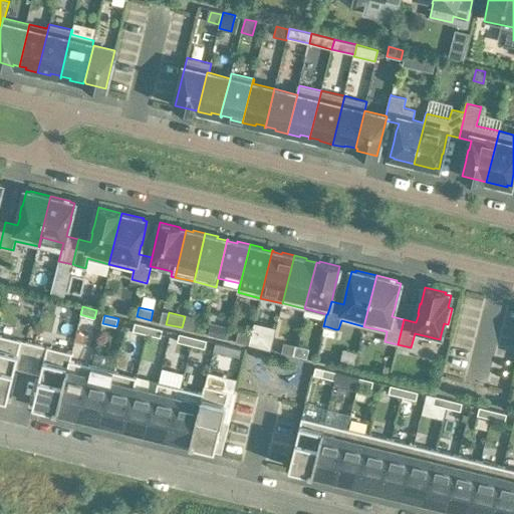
[(185,316),(182,327),(192,330),(194,321),(195,318),(185,316)]
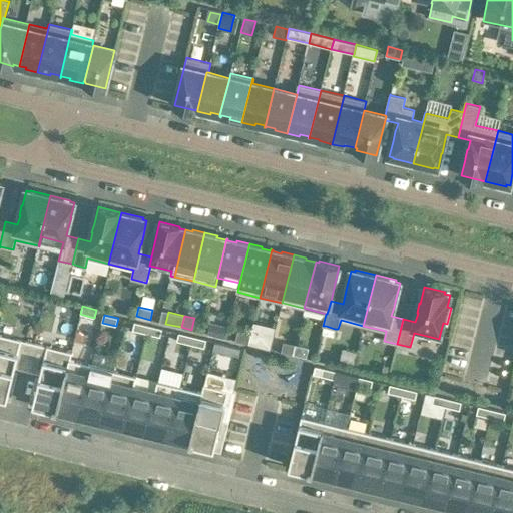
[(133,330),(146,334),(148,326),(134,322),(133,330)]
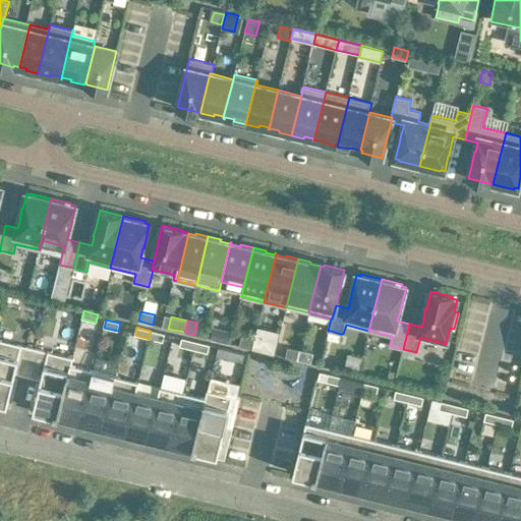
[(214,329),(212,339),(229,343),(231,333),(214,329)]
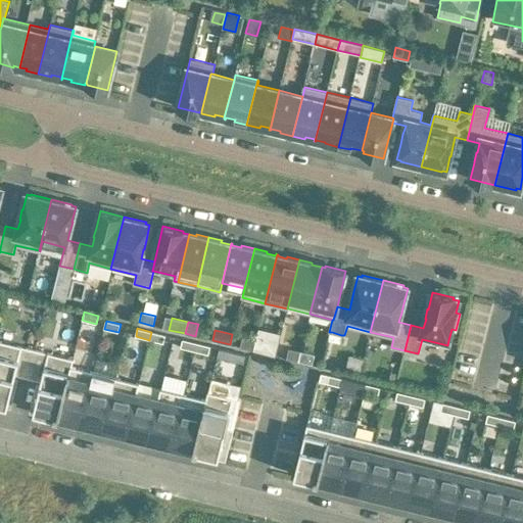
[(151,332),(149,340),(163,343),(165,335),(151,332)]
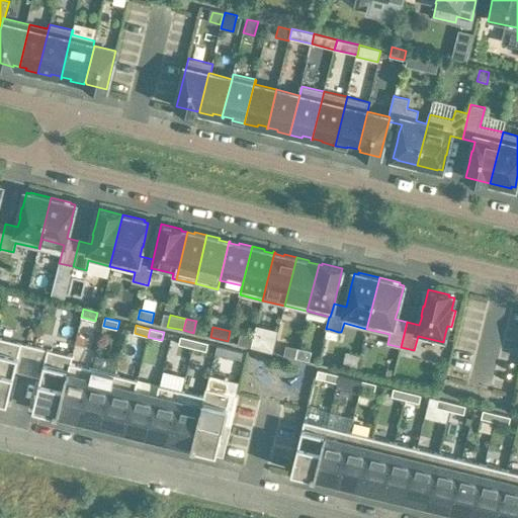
[(329,329),(327,337),(336,340),(338,332),(329,329)]
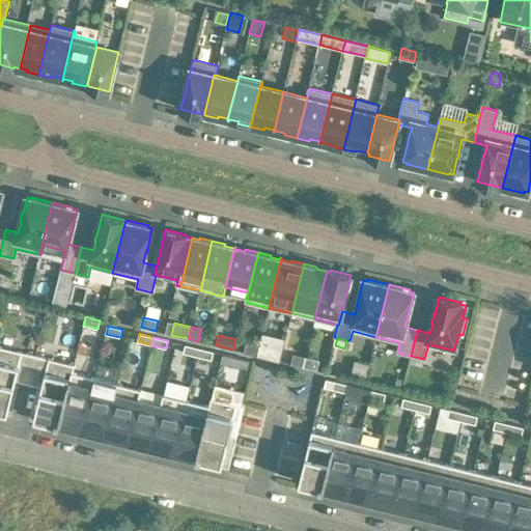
[(259,344),(246,341),(244,352),(257,356),(259,344)]
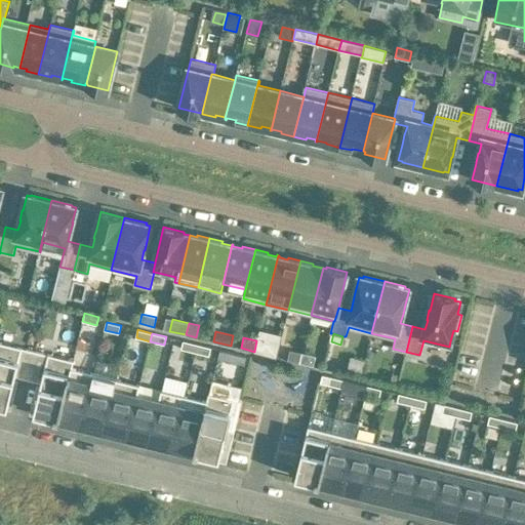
[(182,349),(195,352),(197,344),(184,340),(182,349)]
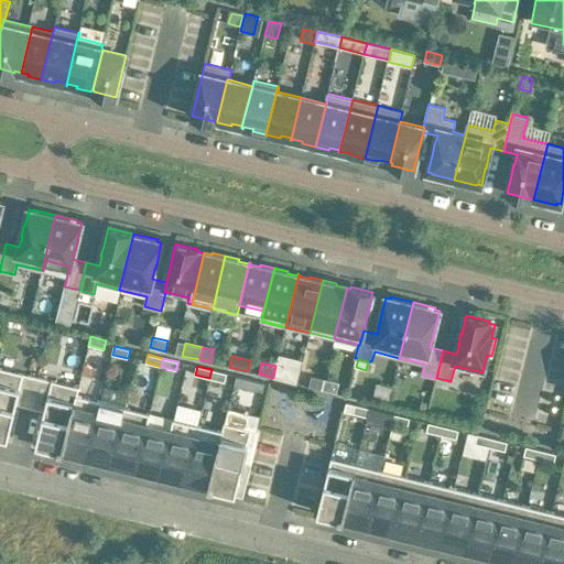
[(17,404),(30,408),(38,377),(0,367),(0,434),(9,436),(17,404)]
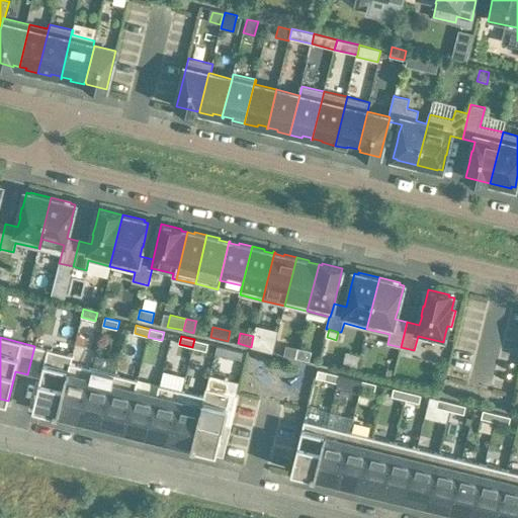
[(259,337),(257,347),(272,351),(274,340),(259,337)]
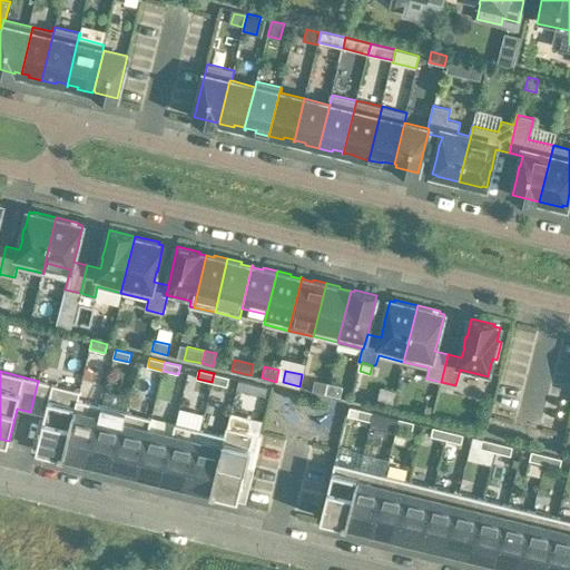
[(214,373),(212,382),(227,386),(229,377),(214,373)]
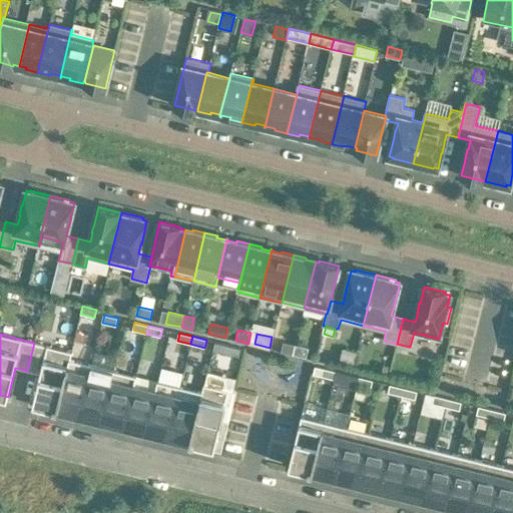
[(236,364),(240,348),(214,342),(213,350),(226,353),(224,361),(236,364)]
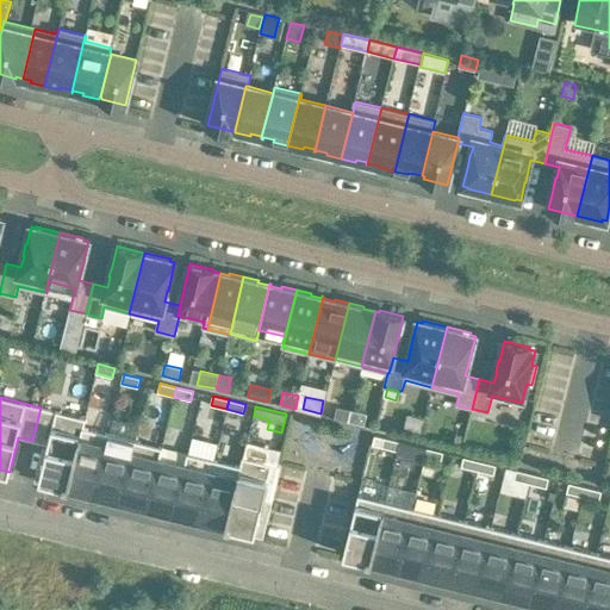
[(348,422),(350,410),(337,406),(334,418),(348,422)]
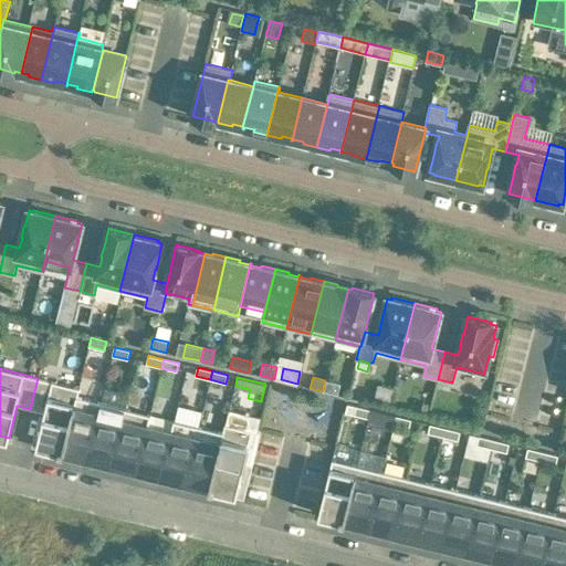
[(63,451),(79,388),(38,378),(30,409),(44,412),(37,444),(63,451)]
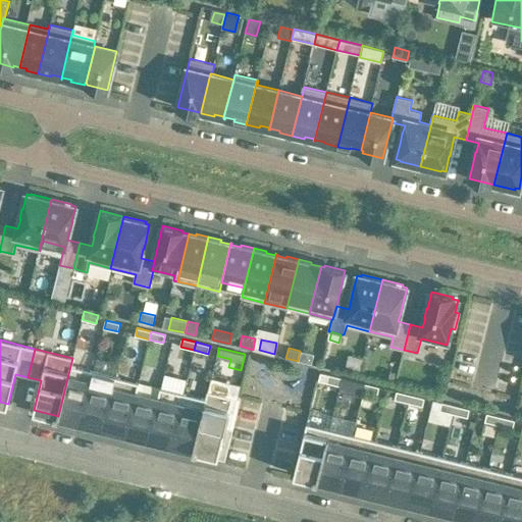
[(314,354),(300,351),(298,361),(312,364),(314,354)]
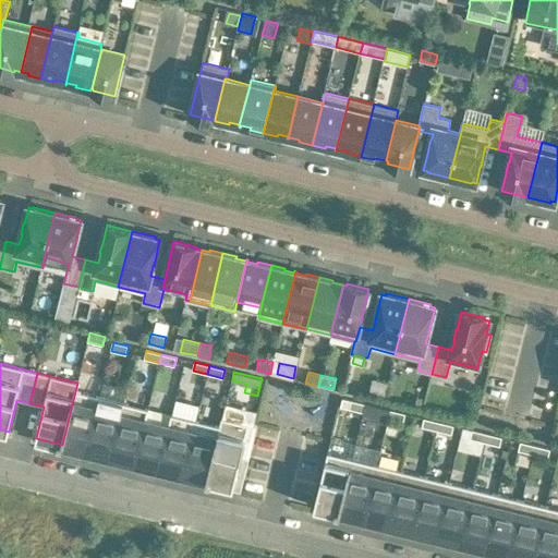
[(62,445),(86,451),(99,397),(76,391),(79,383),(77,383),(62,445)]
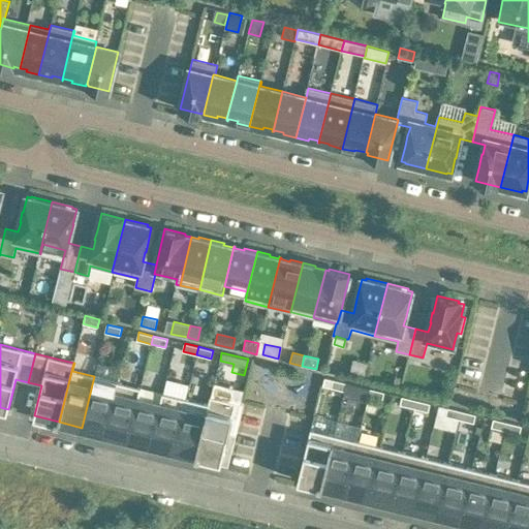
[(104,433),(117,381),(94,376),(82,428),(104,433)]
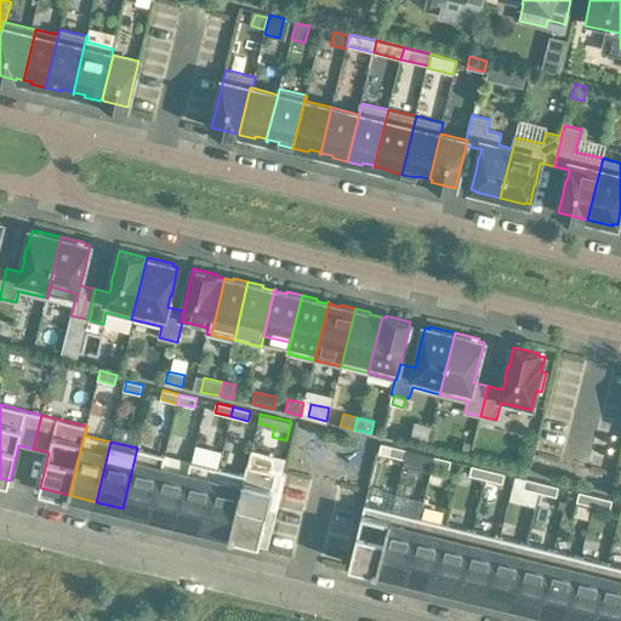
[(408,450),(391,445),(388,455),(405,459),(408,450)]
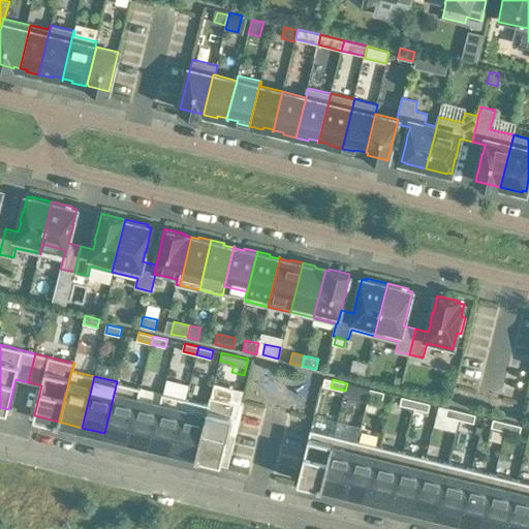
[(117,381),(104,433),(127,438),(136,399),(138,400),(142,387),(139,387),(117,381)]
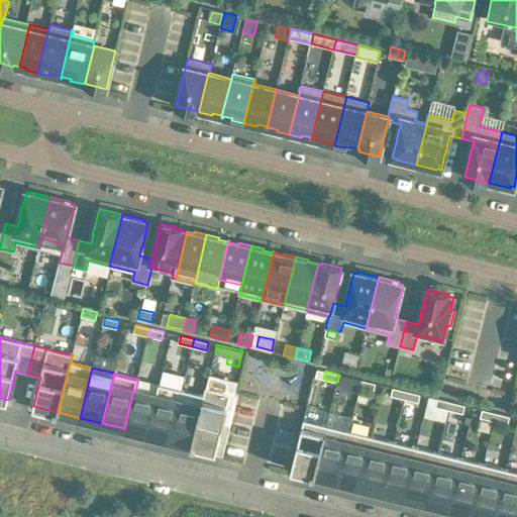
[(362,380),(348,377),(346,385),(359,388),(362,380)]
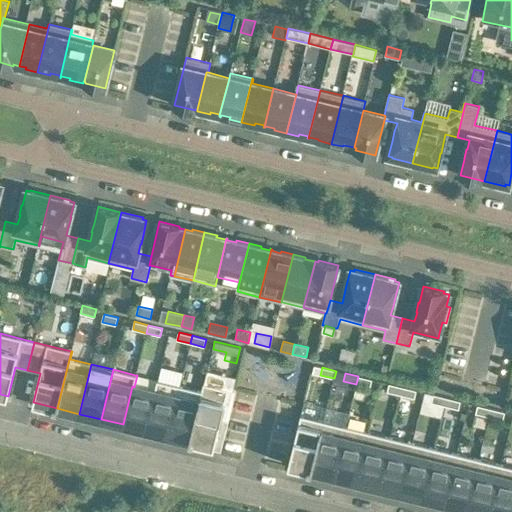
[(372,379),(358,376),(356,384),(370,387),(372,379)]
